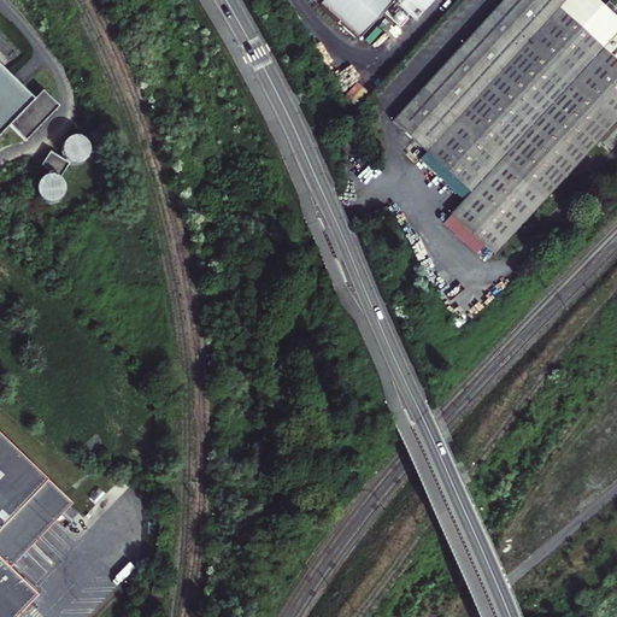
[(372,0),(389,15),(397,6),(389,0),(372,0)]
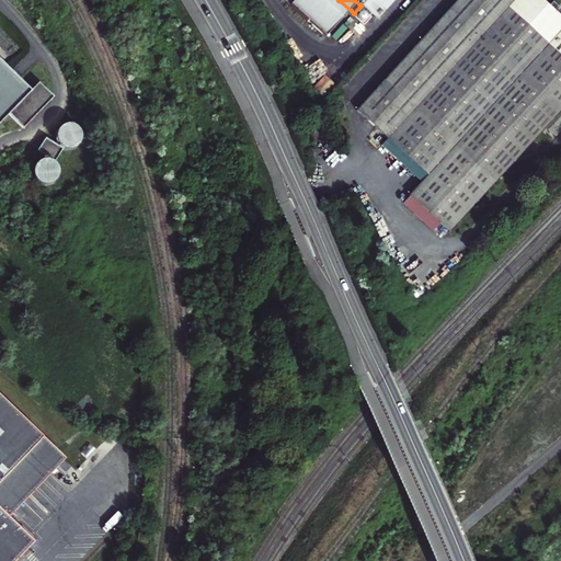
[(410,194),(449,231),(560,109),(560,15),(545,0),(456,0),(356,109),(427,174),(410,194)]
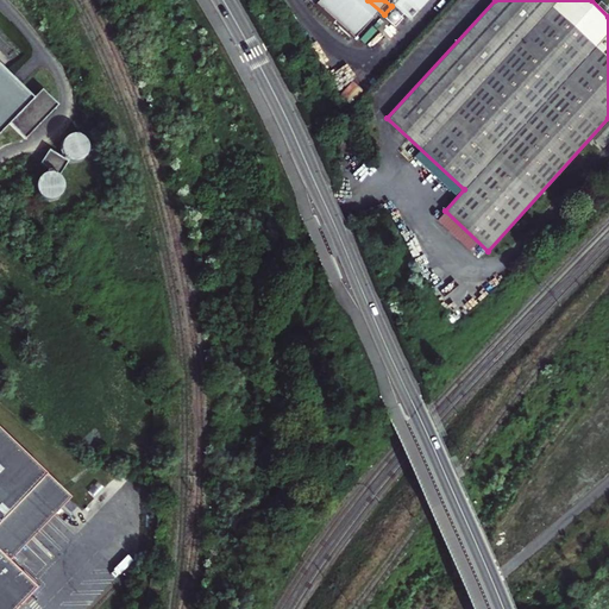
[(0,132),(8,124),(25,139),(58,106),(42,90),(32,100),(20,89),(0,69),(0,132)]
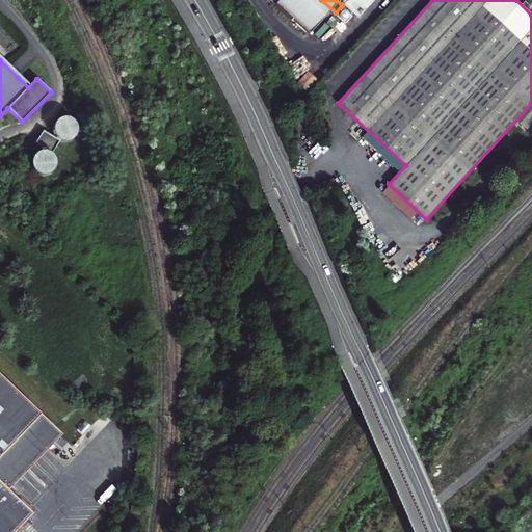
[(56,123),(54,125),(53,127),(53,129),(53,131),(54,134),(54,135),(56,137),(57,139),(59,140),(63,141),(67,141),(69,141),(71,140),(73,138),(76,135),(76,134),(77,132),(77,129),(77,127),(76,125),(74,123),(71,120),(69,118),(67,118),(63,118),(61,118),(57,121),(56,123)]
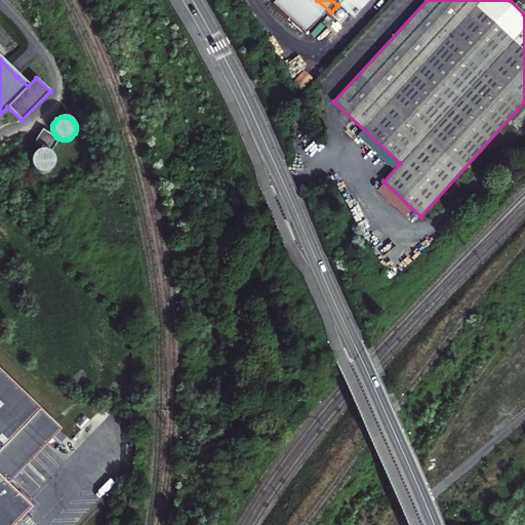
[(58,139),(42,129),(35,142),(51,152),(58,139)]
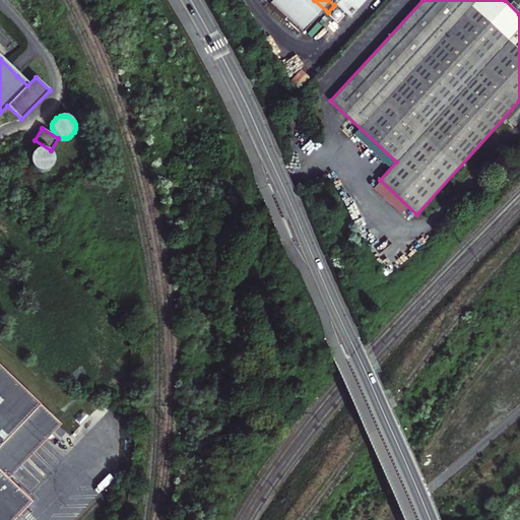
[(40,147),(38,148),(37,149),(34,150),(33,151),(31,153),(30,155),(29,157),(29,160),(30,165),(33,168),(35,169),(37,170),(40,171),(42,171),(46,171),(49,168),(51,167),(52,165),(53,161),(53,159),(53,155),(52,153),(50,151),(49,150),(47,148),(44,148),(42,147),(40,147)]
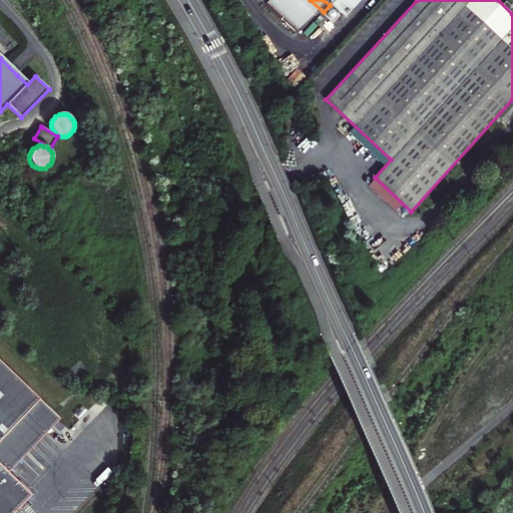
[(0,512),(14,512),(33,493),(10,471),(58,420),(62,416),(0,356),(0,512)]
